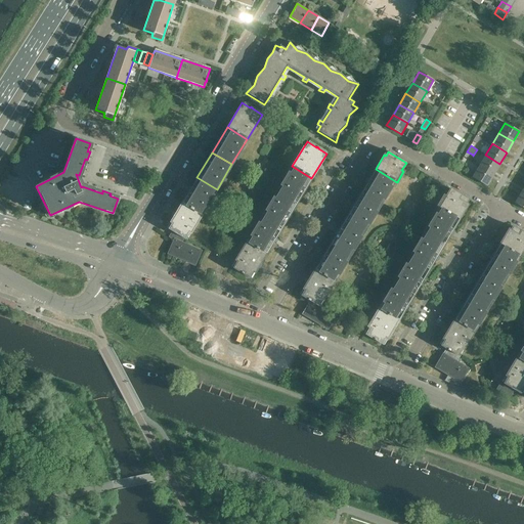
[(485,155),(479,166),(493,175),(499,164),(485,155)]
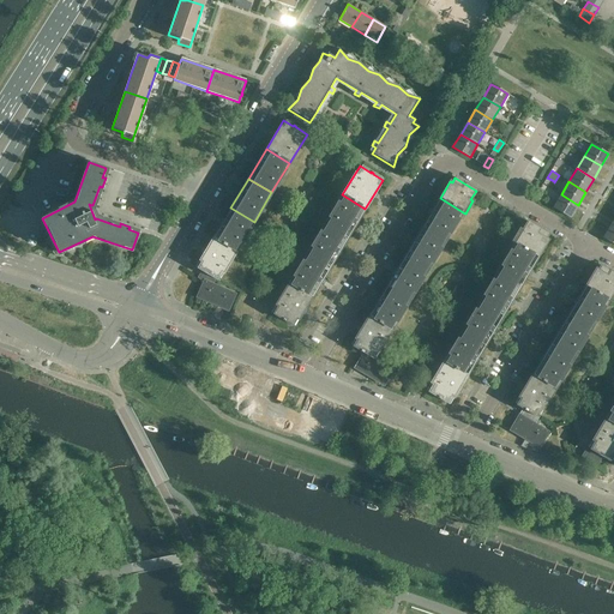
[(342,194),(324,224),(348,239),(365,209),(342,194)]
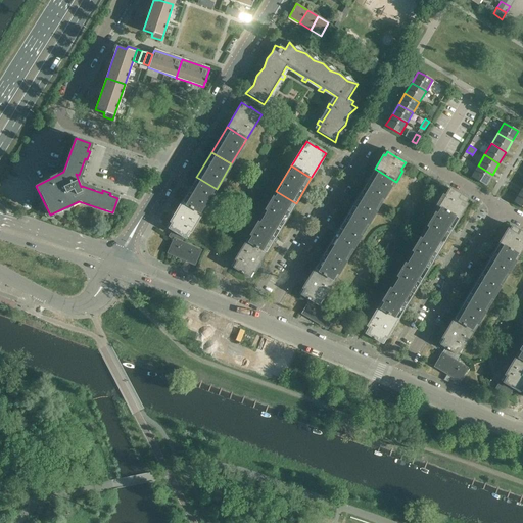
[(478,165),(471,177),(485,185),(492,175),(478,165)]
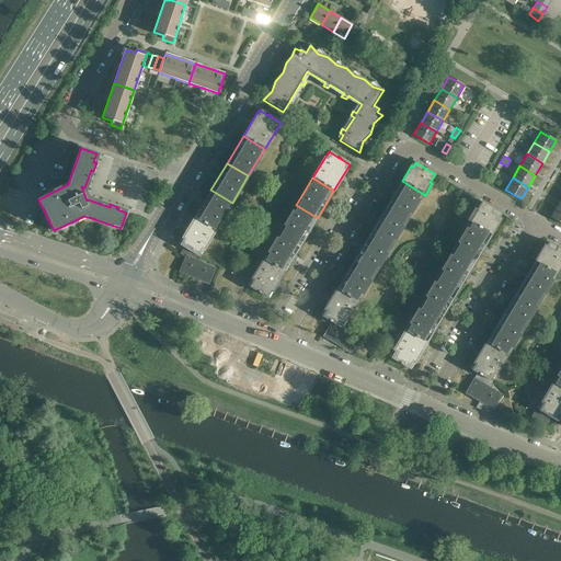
[(402,181),(386,207),(407,220),(423,194),(402,181)]
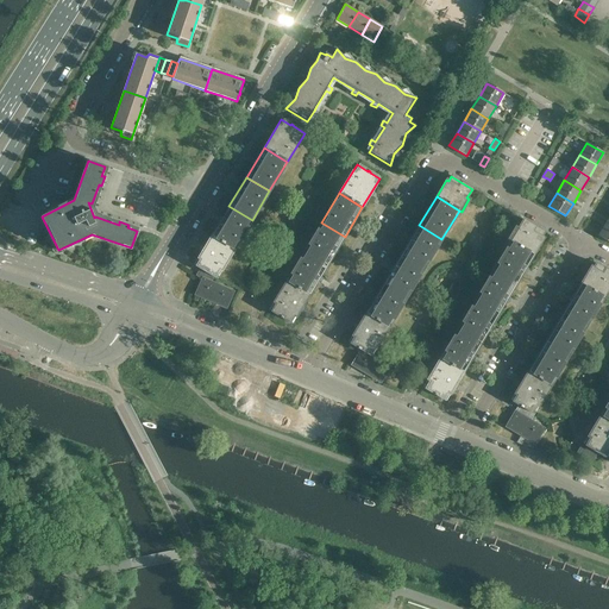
[(228,206),(211,236),(234,249),(252,220),(228,206)]
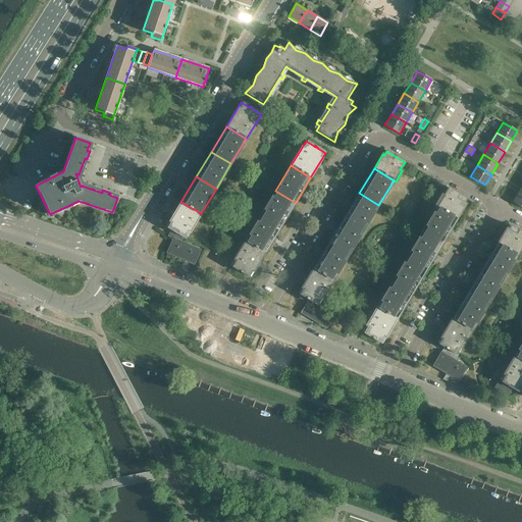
[(449,189),(438,206),(458,217),(466,204),(464,203),(467,199),(449,189)]
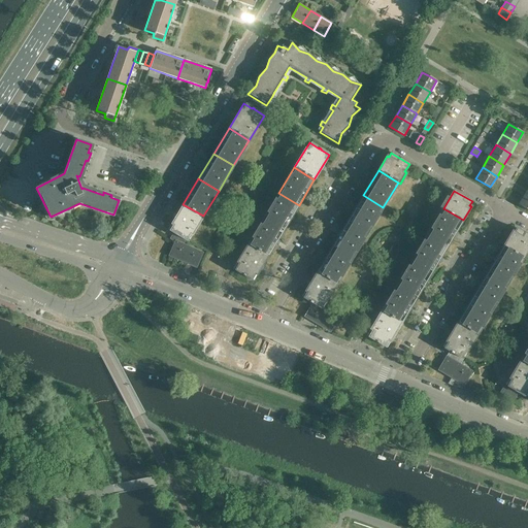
[(278,193),(263,218),(284,230),(299,205),(278,193)]
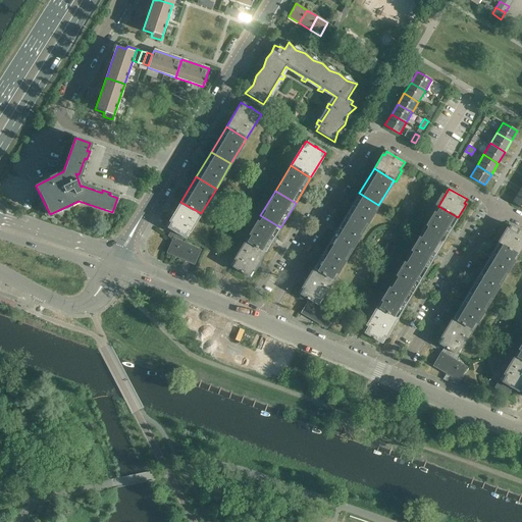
[(521,192),(519,191),(513,201),(521,207),(521,192)]
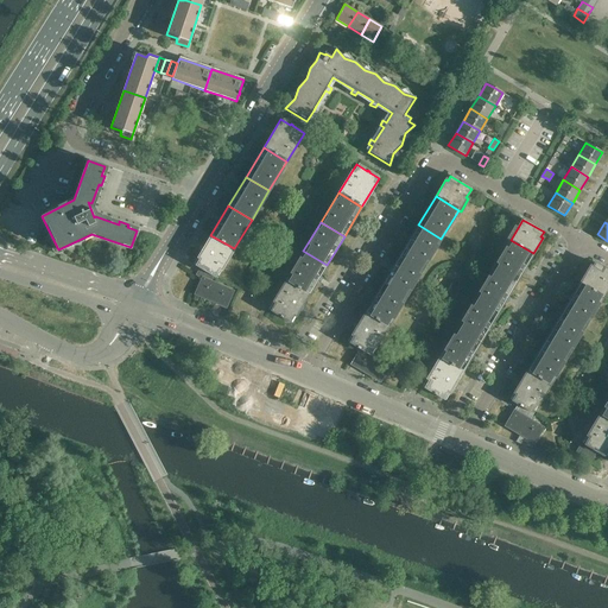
[(418,225),(400,254),(424,267),(441,239),(418,225)]
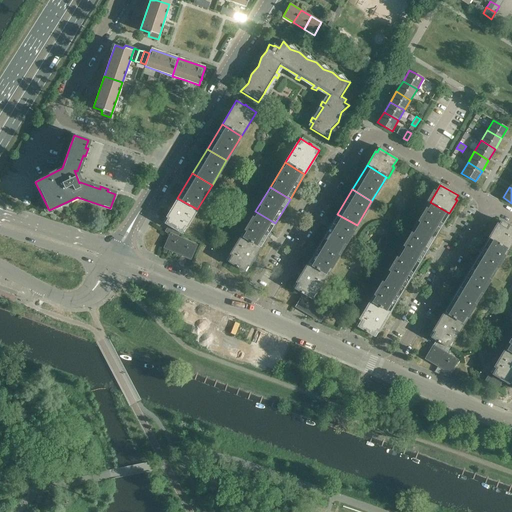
[(163,222),(169,225),(179,232),(182,234),(197,209),(177,198),(163,222)]
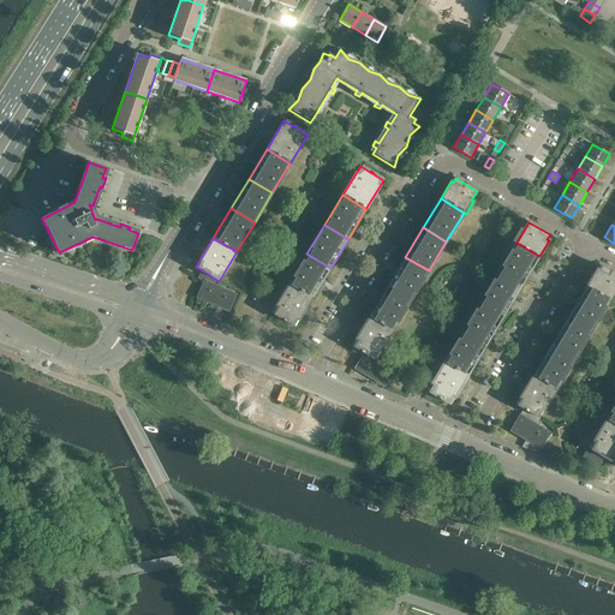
[(517,243),(499,273),(521,287),(539,256),(517,243)]
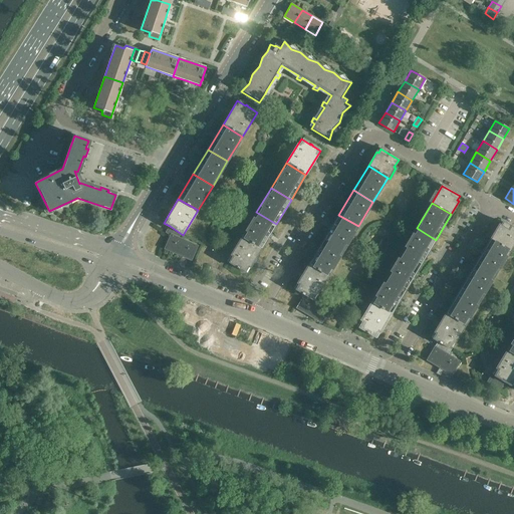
[(256,212),(242,237),(261,249),(276,224),(256,212)]
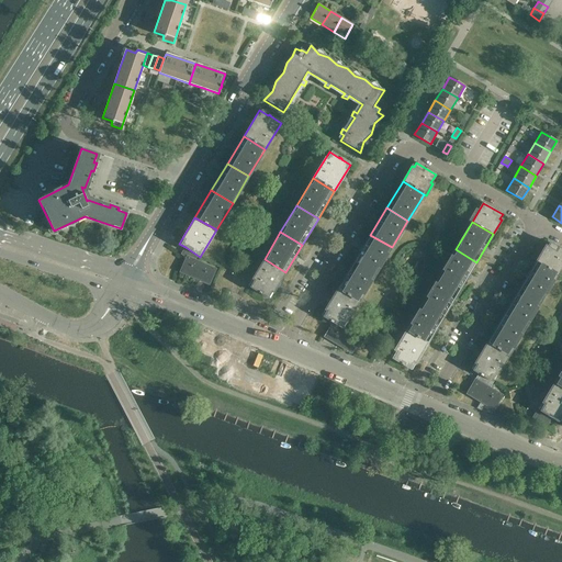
[(370,235),(353,261),(375,274),(392,247),(370,235)]
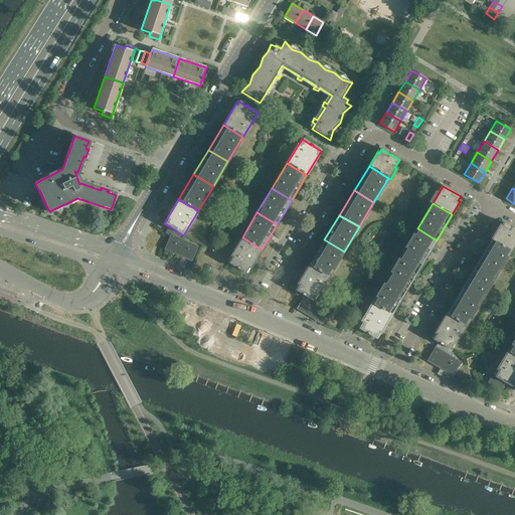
[(499,225),(491,239),(510,251),(512,252),(514,246),(514,228),(504,222),(501,226),(499,225)]
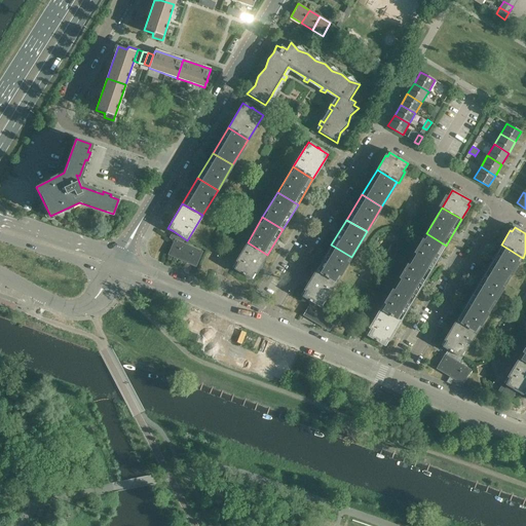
[(184,238),(174,231),(171,237),(175,240),(181,243),(182,242),(184,238)]
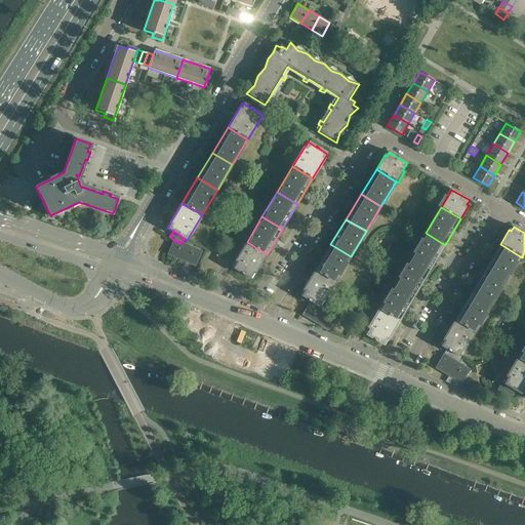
[(426,233),(412,255),(432,267),(445,245),(426,233)]
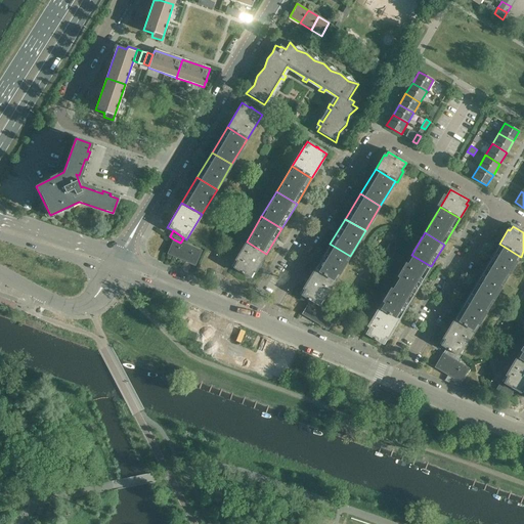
[(180,243),(174,239),(168,253),(181,259),(187,245),(181,242),(180,243)]
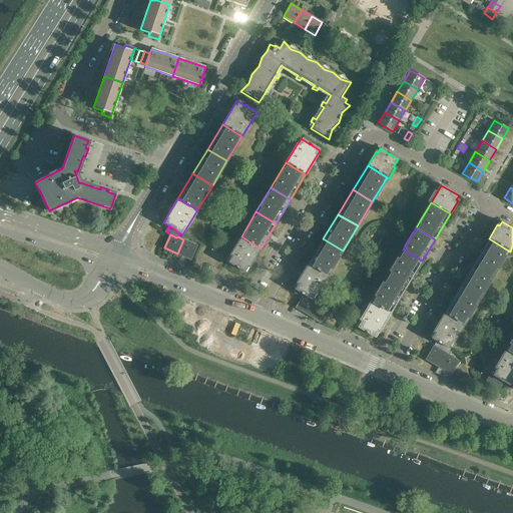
[(241,236),(226,261),(235,267),(237,268),(245,273),(261,248),(241,236)]
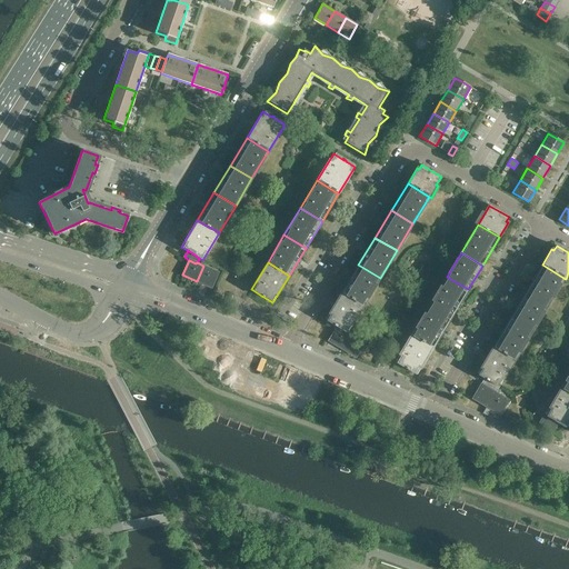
[(358,265),(342,292),(363,305),(380,278),(358,265)]
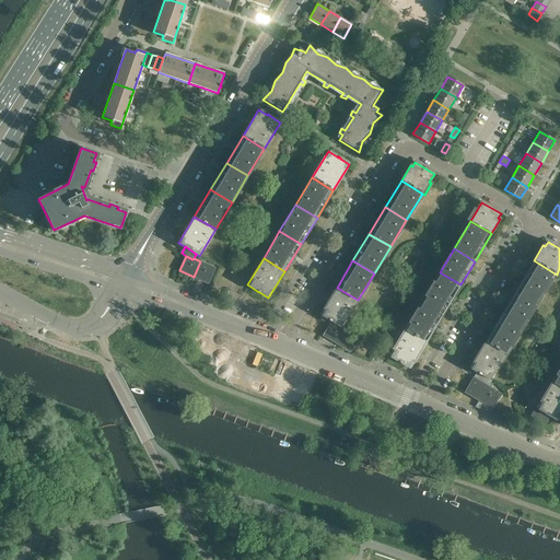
[(534,260),(517,287),(538,300),(555,273),(534,260)]
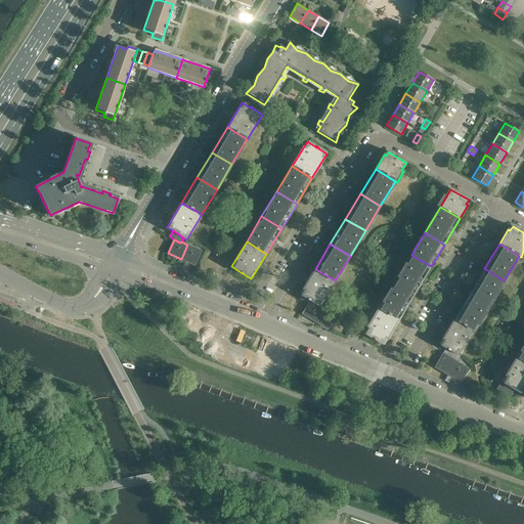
[(187,245),(181,259),(194,265),(201,251),(187,245)]
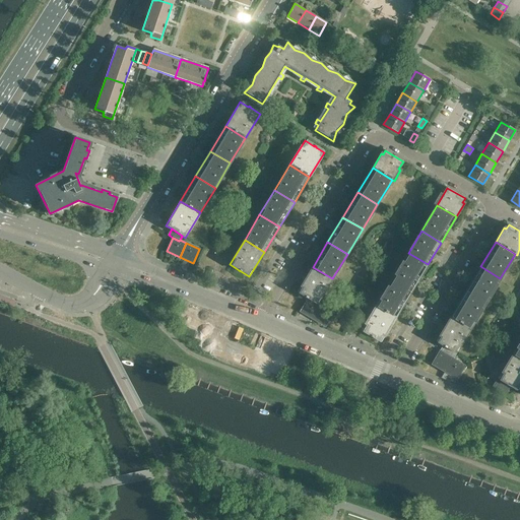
[(408,253),(391,280),(410,293),(428,264),(408,253)]
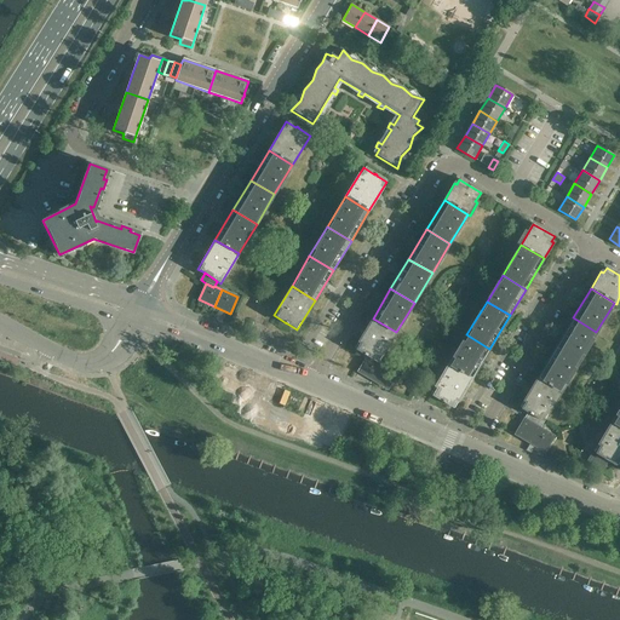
[(573,317),(555,348),(579,362),(596,332),(573,317)]
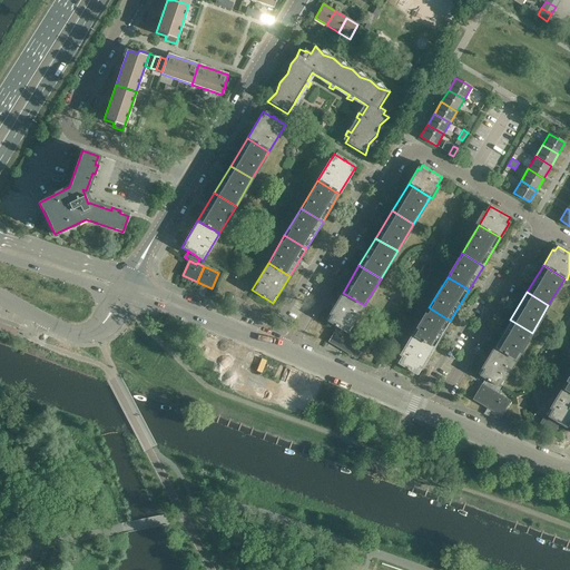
[(343,293),(326,320),(338,327),(347,333),(364,305),(343,293)]
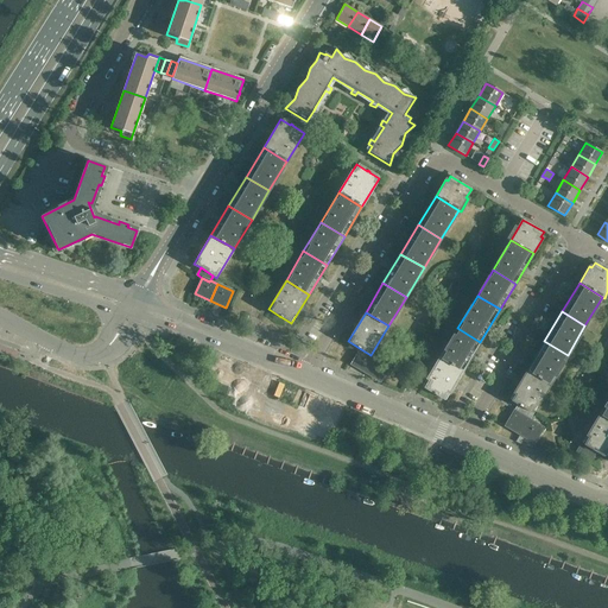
[(457,328),(439,358),(462,371),(480,342),(457,328)]
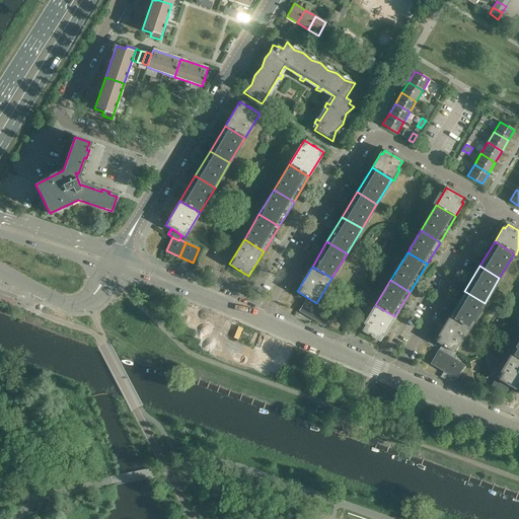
[(464,291),(450,315),(469,327),(485,303),(464,291)]
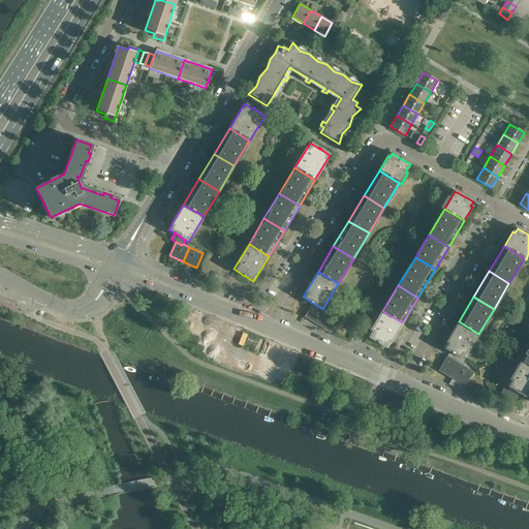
[(314,304),(306,317),(318,324),(327,311),(322,309),(314,304)]
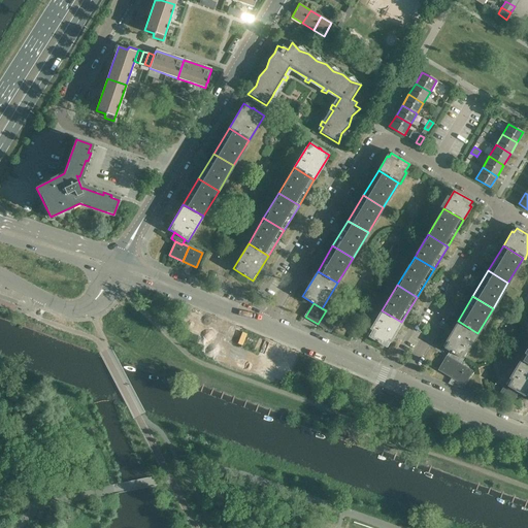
[(326,310),(318,324),(330,331),(338,318),(326,310)]
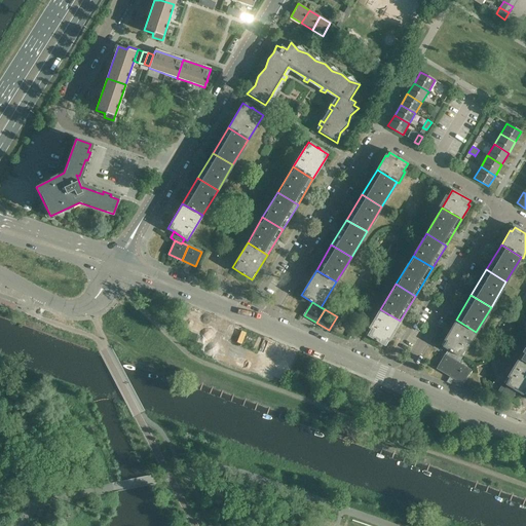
[(380,309),(365,334),(375,340),(376,341),(377,341),(385,346),(400,321),(380,309)]
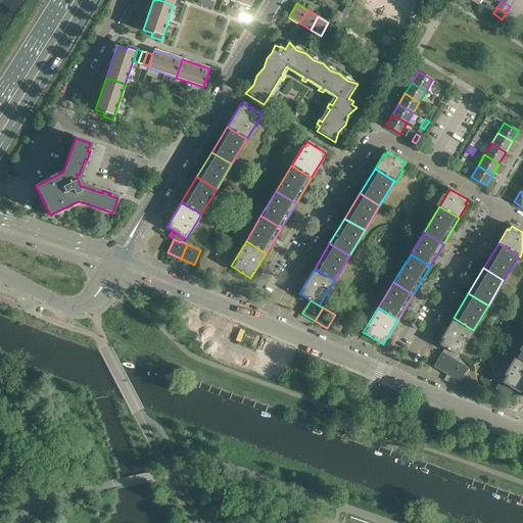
[(454,318),(445,331),(438,343),(445,348),(458,355),(473,330),(454,318)]
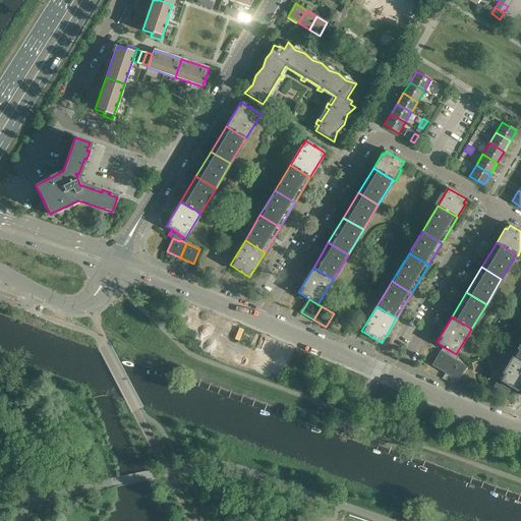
[(456,354),(444,347),(441,352),(432,364),(445,372),(453,359),(456,354)]
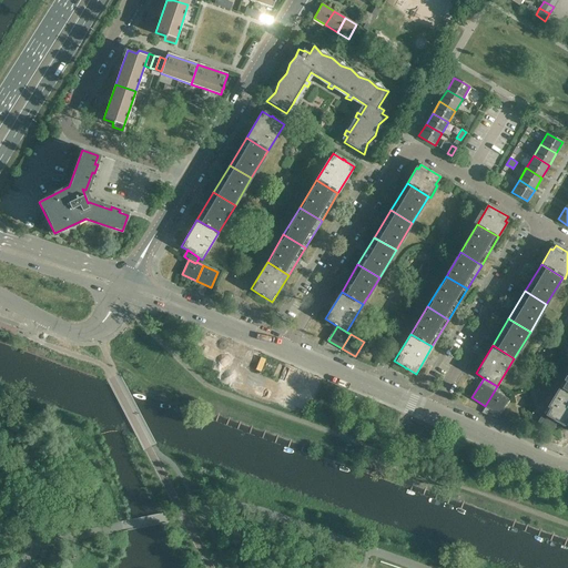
[(567,391),(560,386),(544,414),(557,422),(565,426),(567,421),(567,391)]
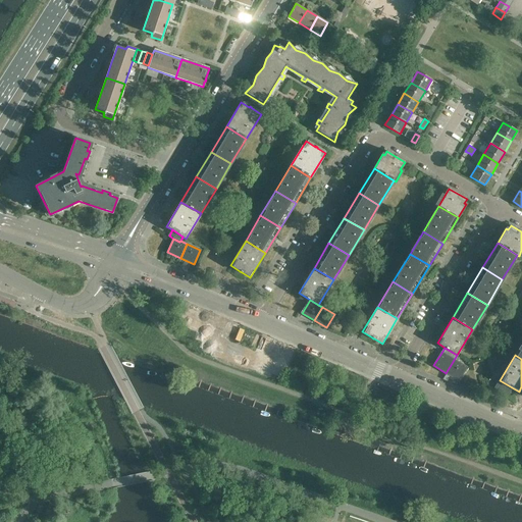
[(466,367),(454,360),(446,373),(458,380),(466,367)]
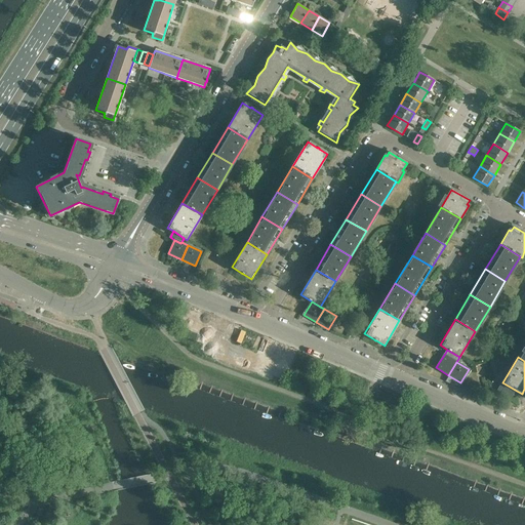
[(502,382),(496,392),(509,399),(515,390),(502,382)]
